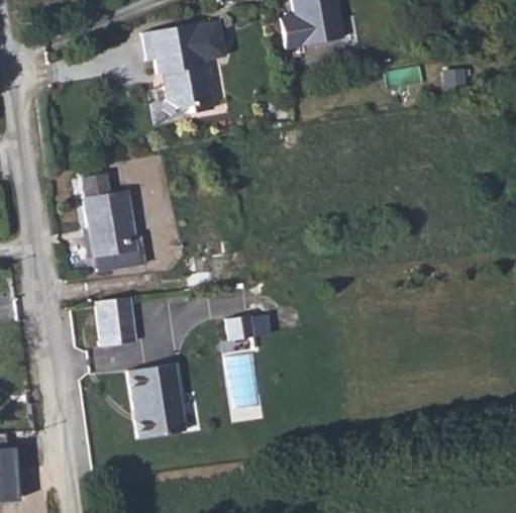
[(278,22),(284,54),(342,41),(334,0),(288,0),(292,19),(278,22)]
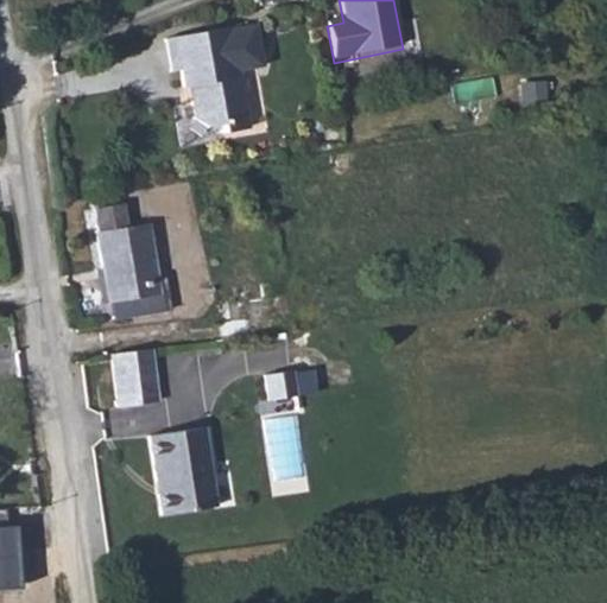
[(226,25),(162,40),(170,73),(178,70),(182,87),(188,86),(194,84),(196,95),(191,103),(195,118),(208,126),(222,122),(225,132),(248,126),(235,69),(260,63),(251,21),(226,27),(226,25)]
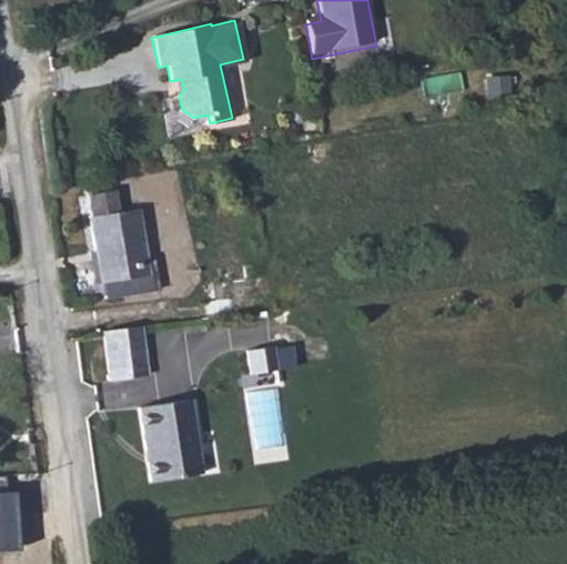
[(150,275),(140,213),(119,215),(114,194),(90,199),(100,252),(108,251),(115,300),(168,294),(163,274),(150,275)]
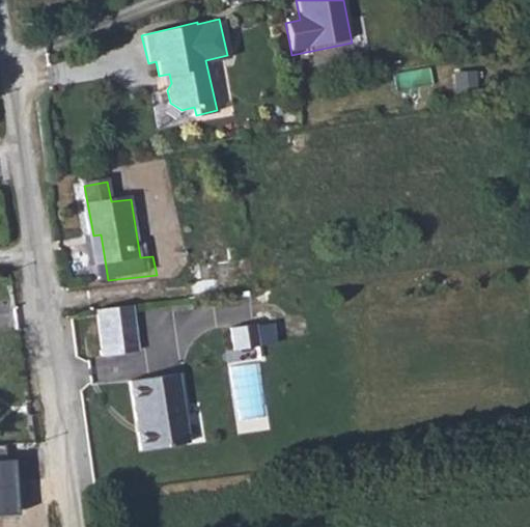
[(241,257),(192,259),(194,296),(243,294),(241,257)]
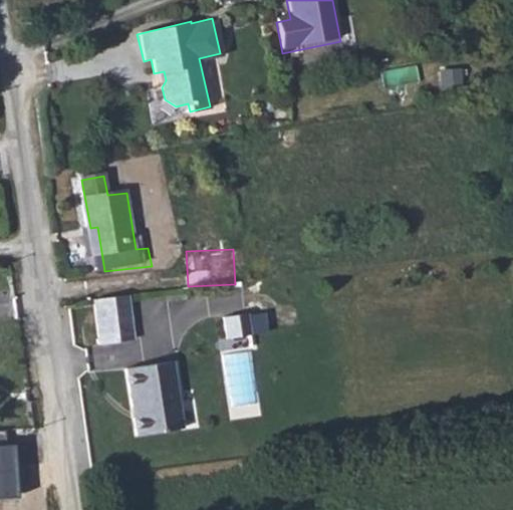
[(127,295),(95,299),(102,344),(135,340),(127,295)]
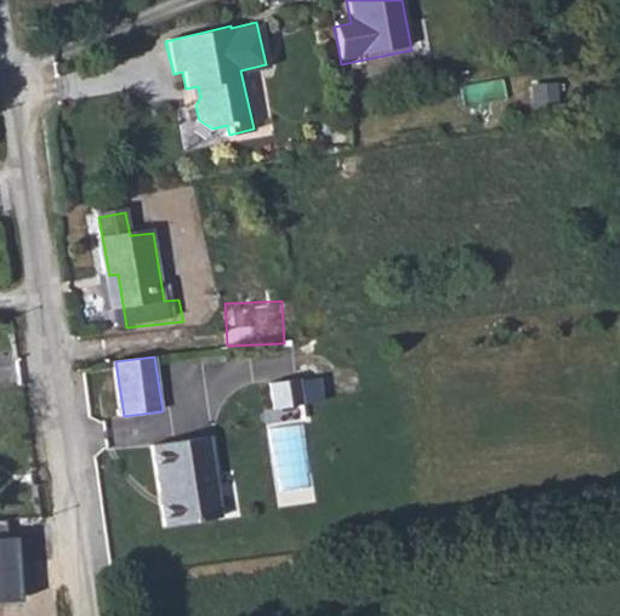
[(204,438),(149,446),(163,526),(216,519),(204,438)]
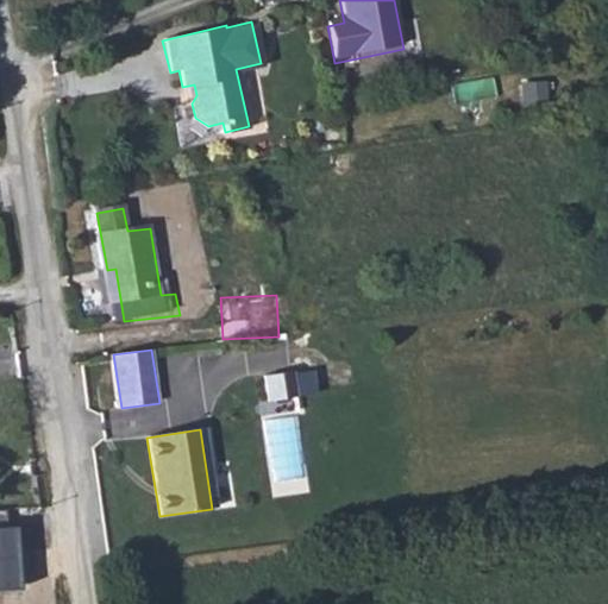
[(0,592),(26,591),(20,513),(0,513),(0,592)]
